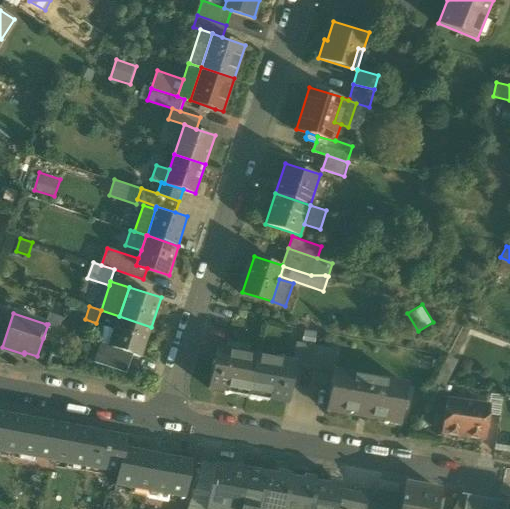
[(43,338),(54,342),(63,317),(50,313),(46,324),(48,324),(43,338)]
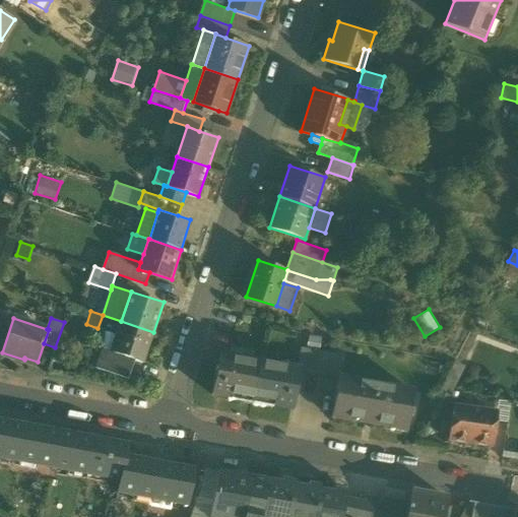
[(143,362),(153,332),(121,321),(118,333),(112,349),(112,351),(135,360),(143,362)]
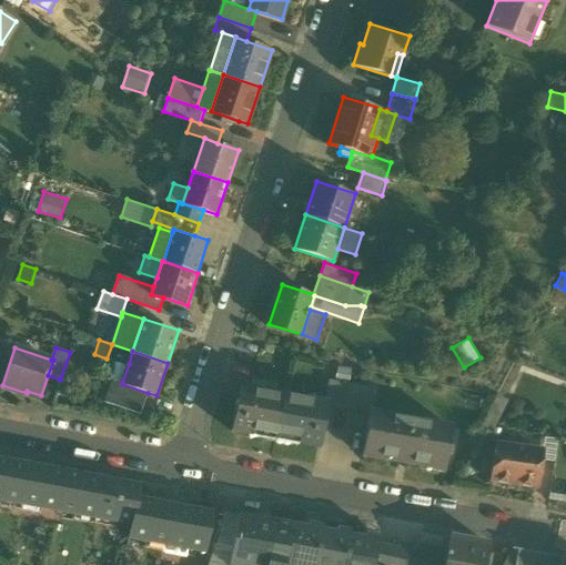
[(109,377),(113,379),(122,382),(129,364),(114,360),(109,377)]
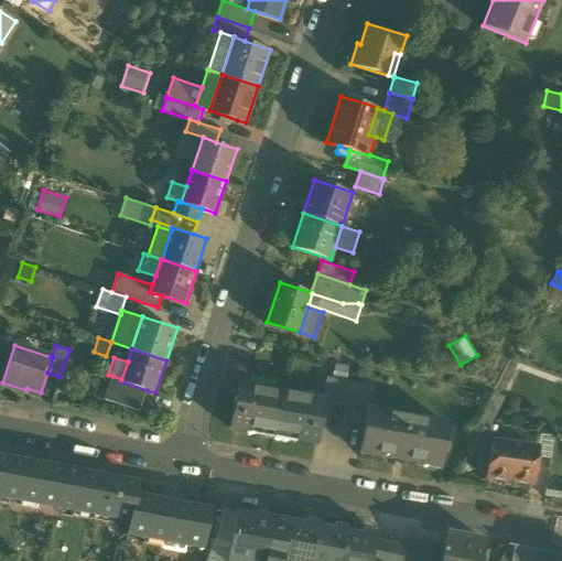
[(325,400),(347,405),(352,379),(325,375),(321,398),(325,399),(325,400)]
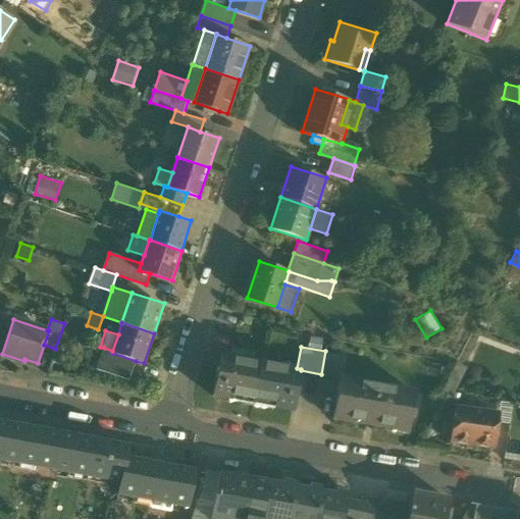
[(130,380),(136,361),(112,353),(112,351),(104,348),(97,369),(130,380)]
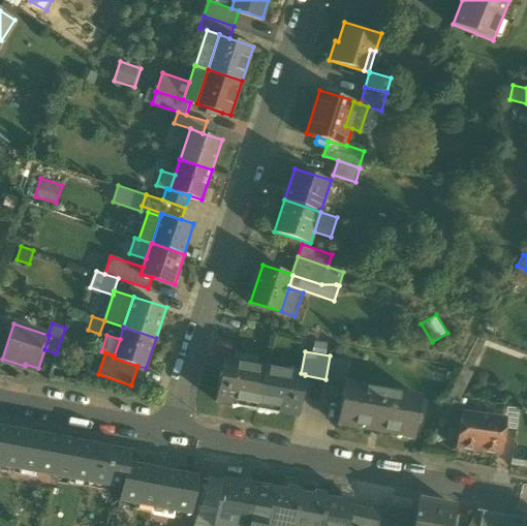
[(349,360),(330,356),(326,379),(345,382),(349,360)]
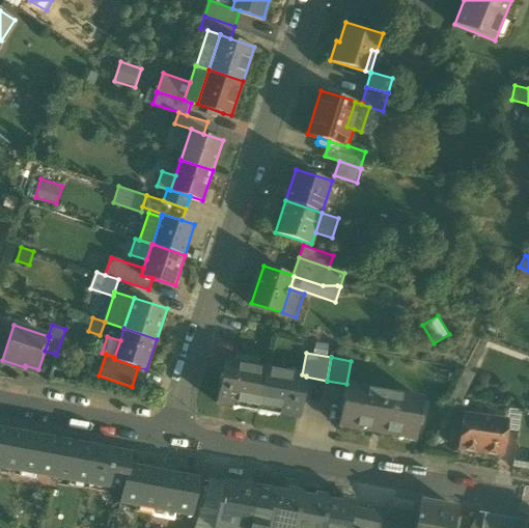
[(217,400),(257,409),(266,369),(235,363),(235,362),(224,360),(217,400)]
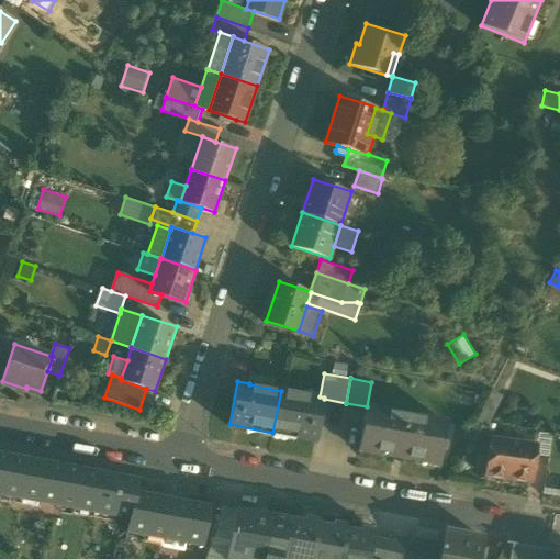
[(479,418),(490,422),(503,394),(493,389),(479,418)]
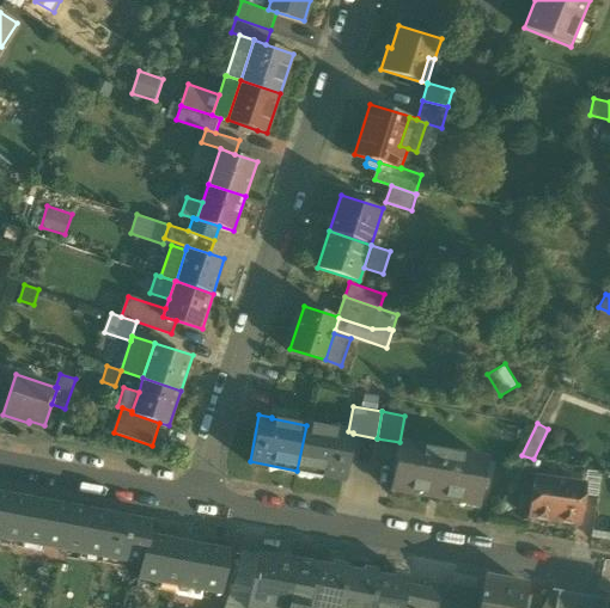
[(340,431),(306,425),(297,471),(345,479),(353,434),(353,433),(348,431),(341,430),(340,431)]
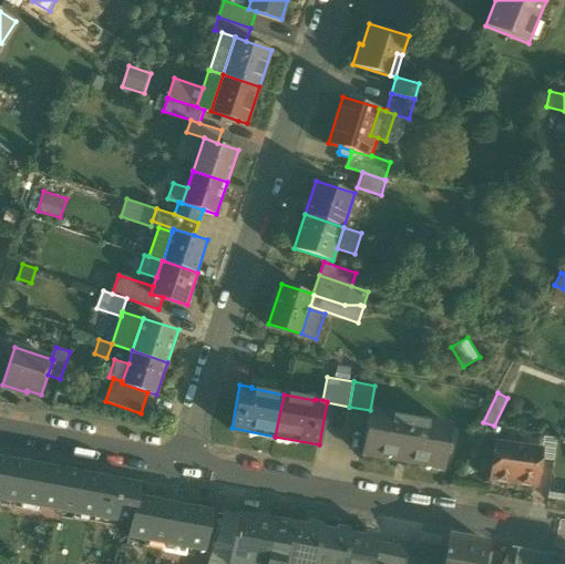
[(362,453),(444,468),(452,426),(370,410),(362,453)]
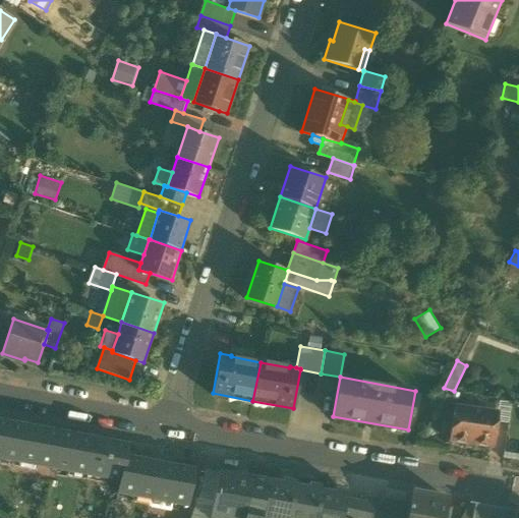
[(499,411),(498,420),(510,422),(513,401),(501,399),(499,411)]
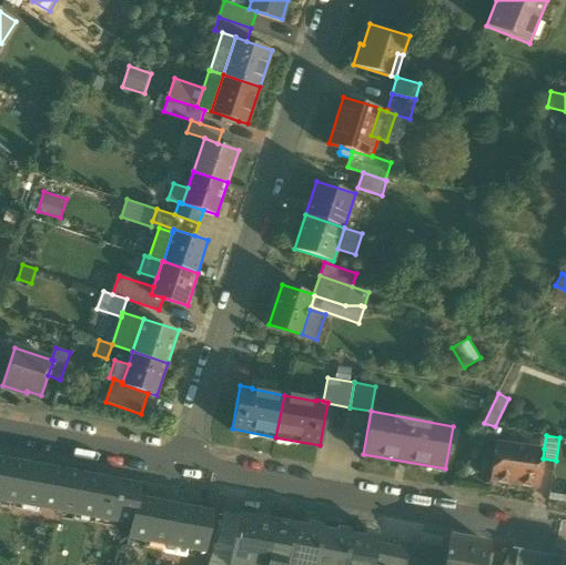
[(492,480),(538,486),(543,458),(544,449),(497,442),(492,480)]
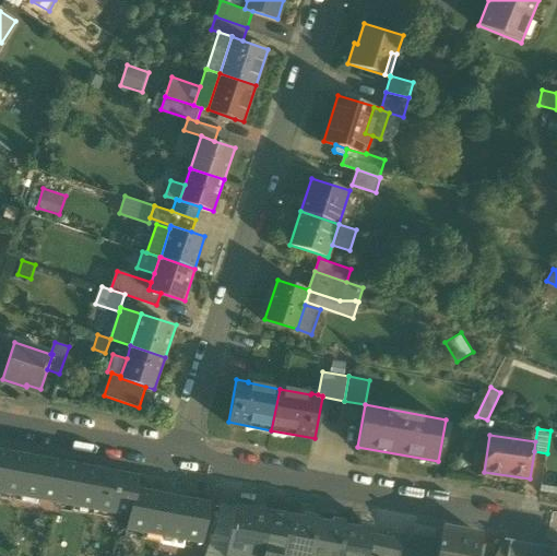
[(0,491),(57,501),(64,463),(0,450),(0,491)]
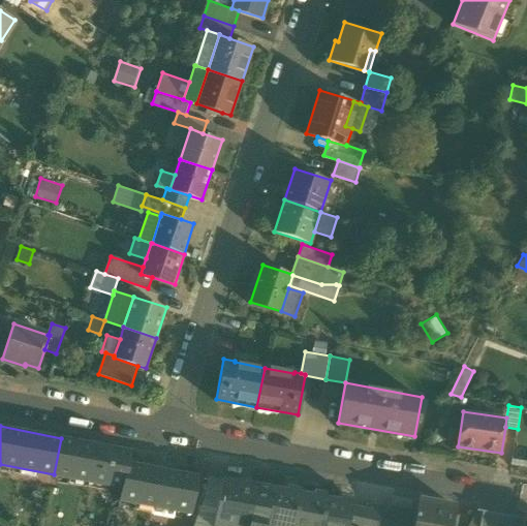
[(54,474),(123,488),(127,463),(128,463),(130,452),(61,438),(54,474)]
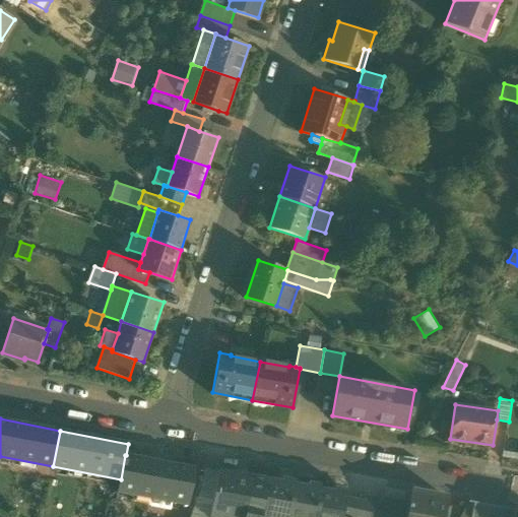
[(194,468),(126,455),(125,455),(121,479),(118,492),(187,504),(194,468)]
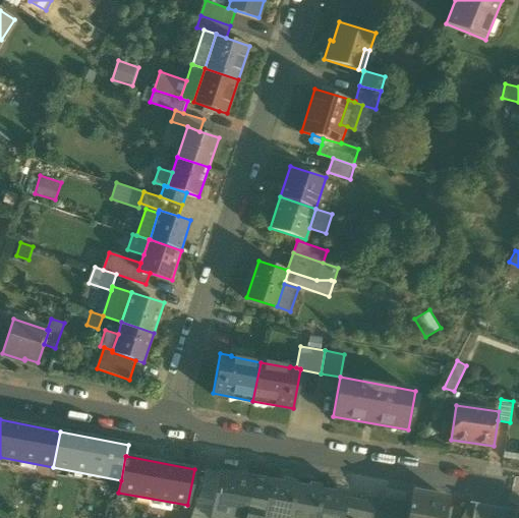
[(191,517),(210,517),(219,470),(207,468),(203,493),(191,517)]
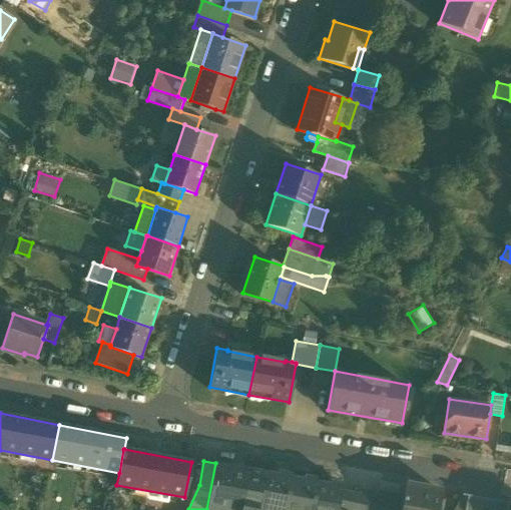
[(257,509),(258,507),(257,507),(263,475),(246,472),(246,469),(215,463),(206,509),(207,509),(257,509)]
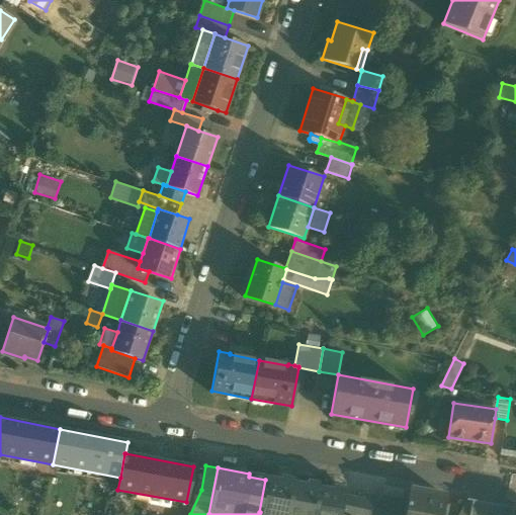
[(285,514),(291,482),(292,482),(293,478),(282,476),(281,480),(265,477),(265,480),(259,512),(260,512),(273,514),(272,514),(285,514)]
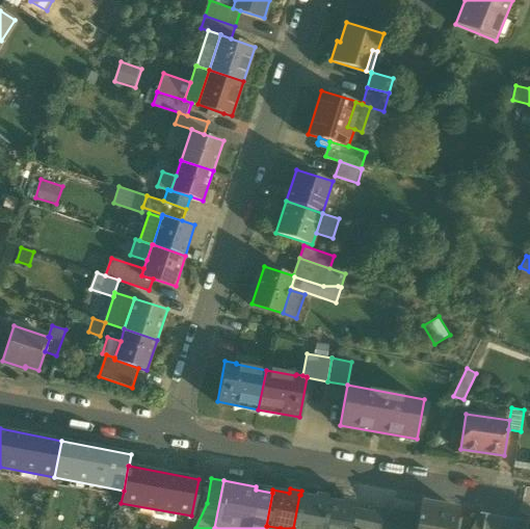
[(321,528),(326,500),(327,495),(316,493),(316,498),(300,495),(299,495),(293,528),(321,528)]
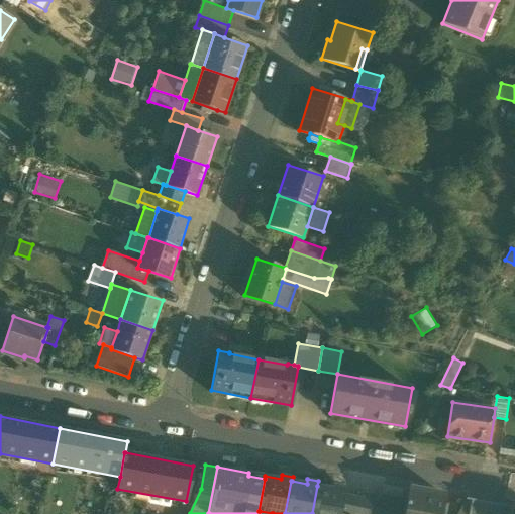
[(339,513),(343,492),(344,486),(333,484),(332,488),(317,486),(312,513),(339,513)]
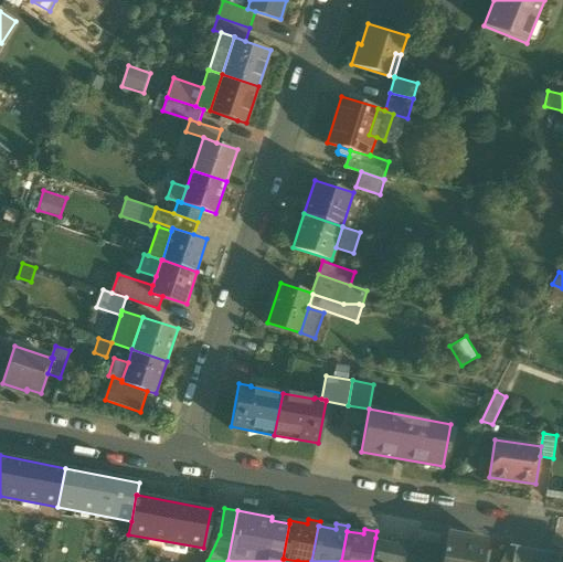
[(442,561),(482,561),(487,540),(448,532),(445,544),(442,561)]
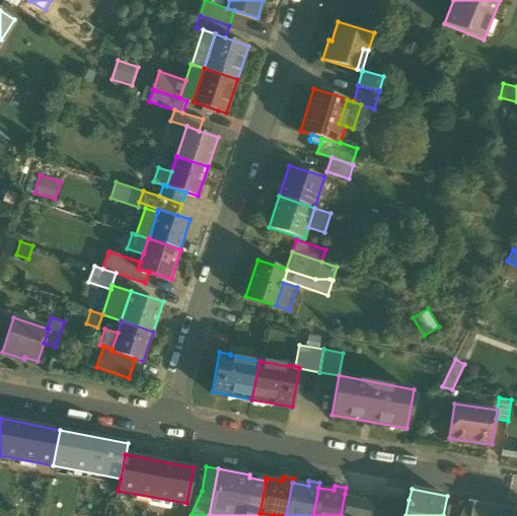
[(342,515),(357,515),(361,498),(345,494),(341,515),(342,515)]
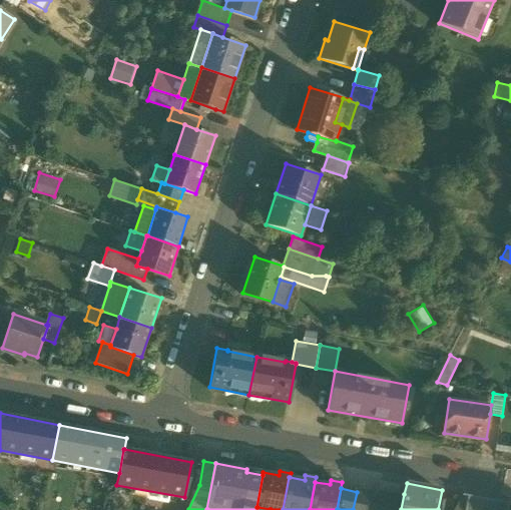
[(378,488),(374,496),(366,509),(401,509),(404,494),(378,488)]
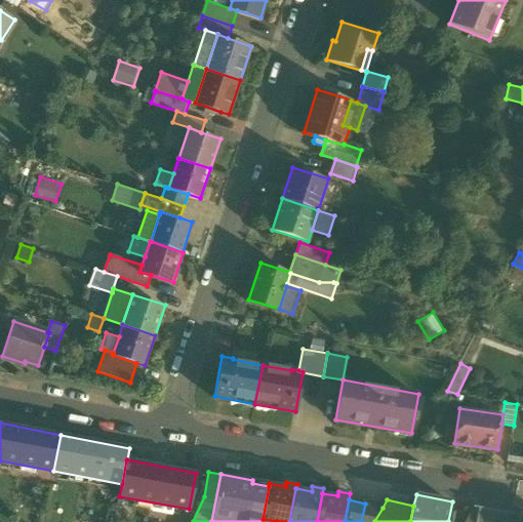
[(361,521),(374,521),(383,508),(365,504),(361,521)]
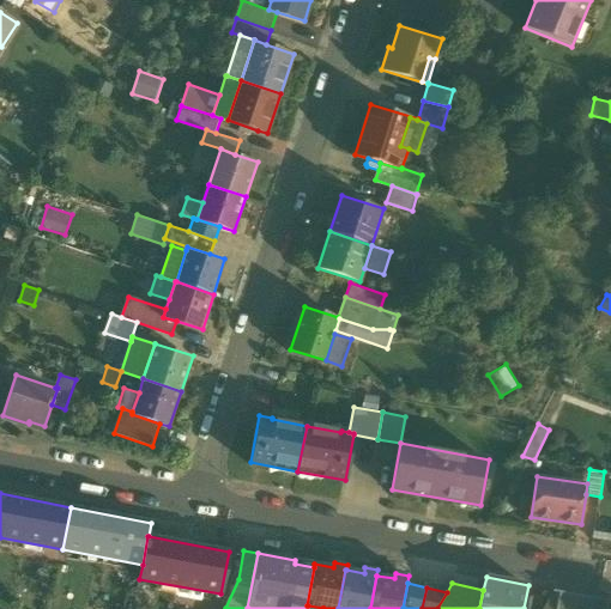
[(557,608),(561,591),(555,590),(544,608),(557,608)]
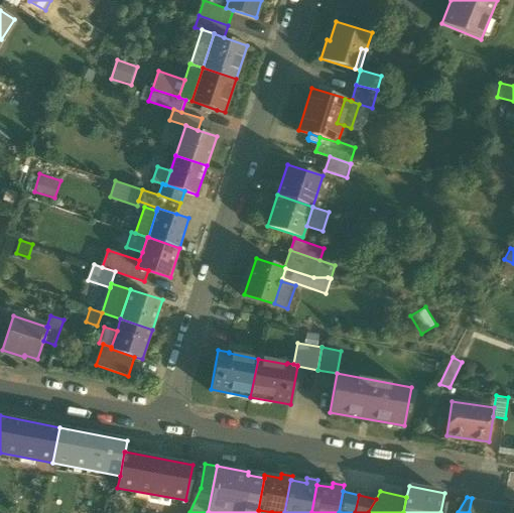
[(513,506),(472,498),(469,512),(513,512),(513,506)]
